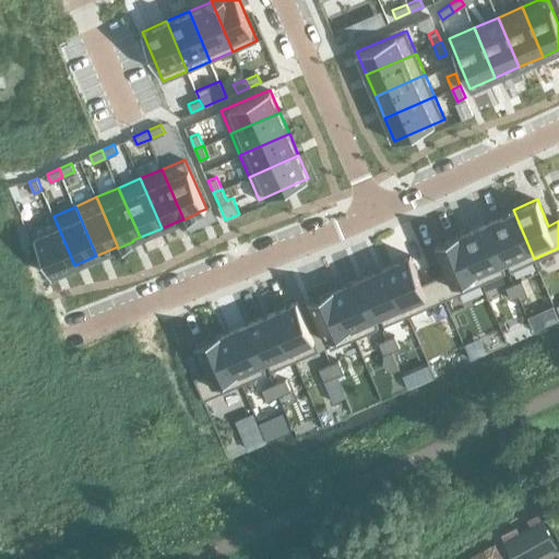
[(513,210),(488,221),(510,270),(534,259),(513,210)]
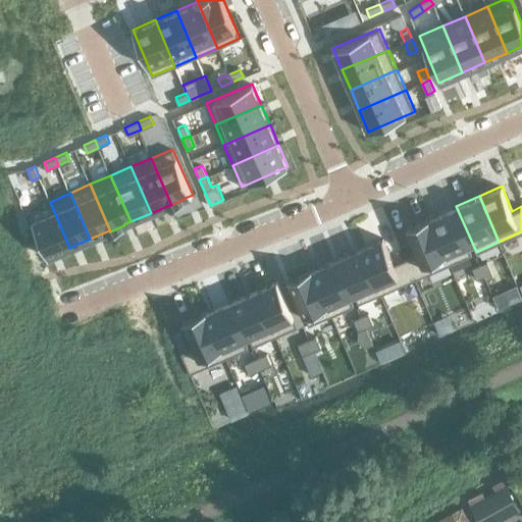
[(50,202),(29,211),(48,257),(69,248),(50,202)]
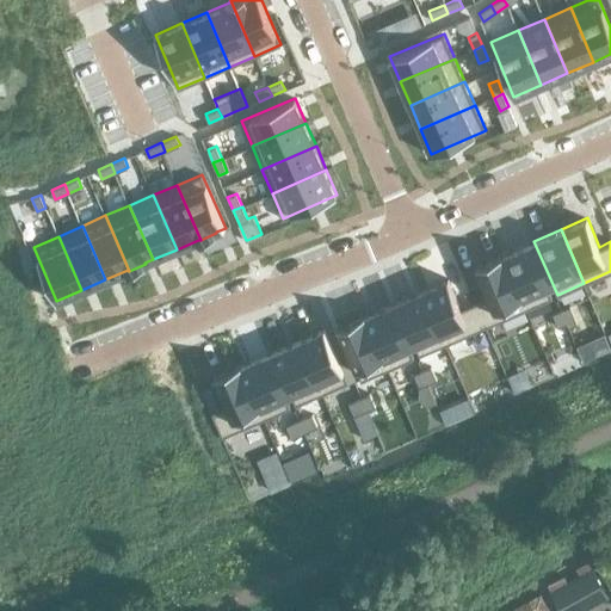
[(504,253),(503,253),(526,308),(553,297),(529,242),(504,254),(504,253)]
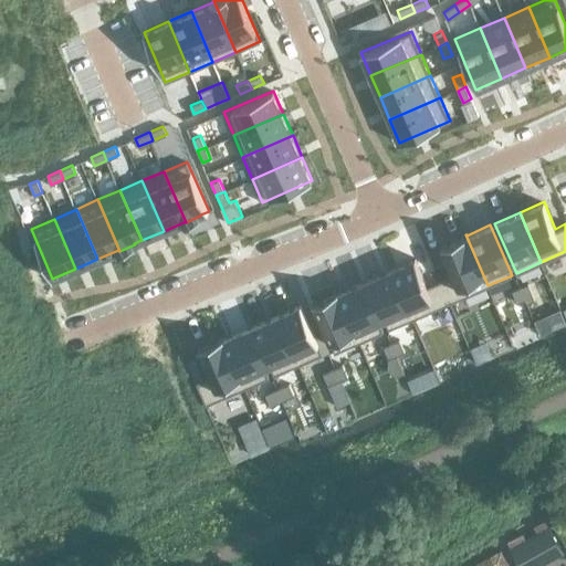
[(453,273),(440,279),(450,302),(488,285),(465,234),(441,245),(453,273)]
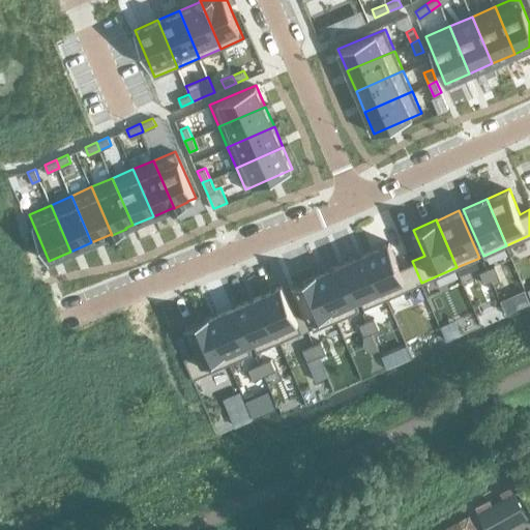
[(389,241),(365,252),(386,298),(421,283),(412,261),(400,266),(389,241)]
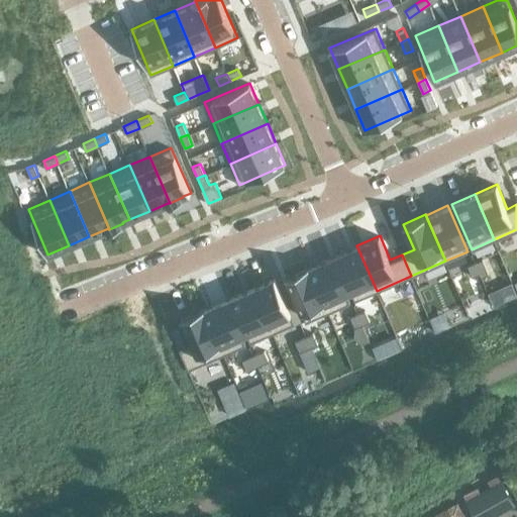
[(356,245),(334,254),(354,300),(377,291),(356,245)]
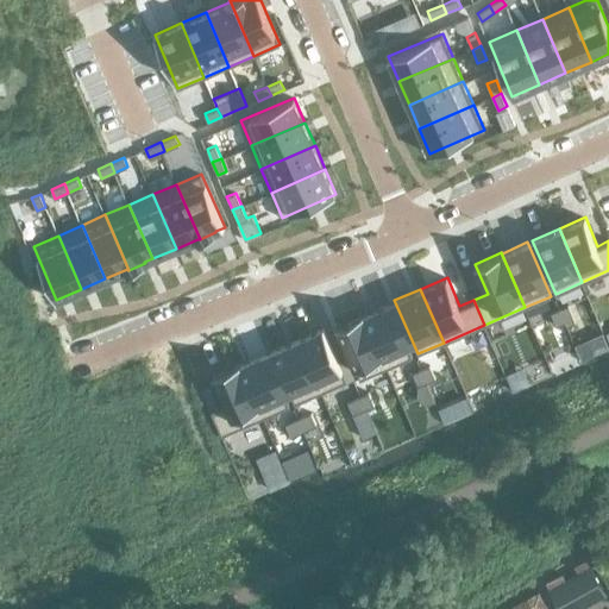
[(364,312),(363,313),(387,368),(413,356),(389,302),(364,313),(364,312)]
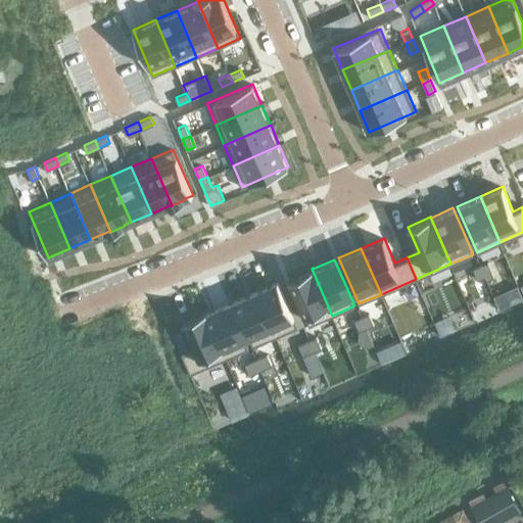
[(487,262),(480,265),(485,276),(492,273),(487,262)]
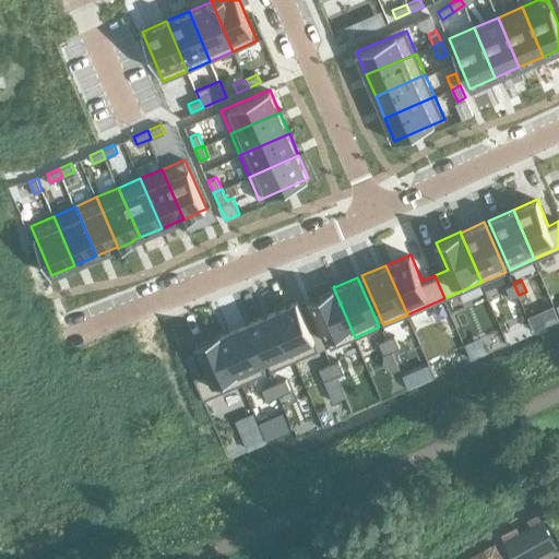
[(513,283),(504,286),(510,299),(519,295),(513,283)]
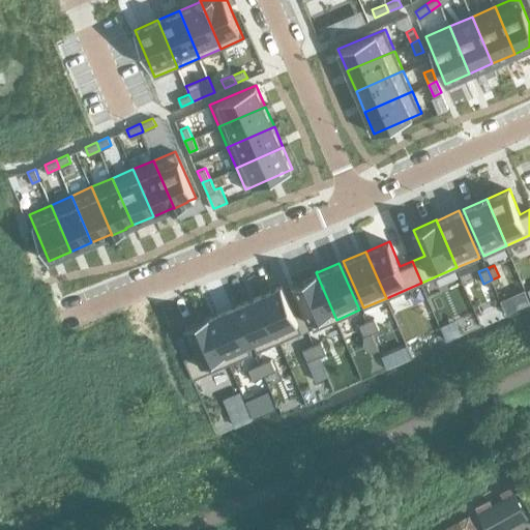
[(316,272),(293,282),(314,329),(336,320),(316,272)]
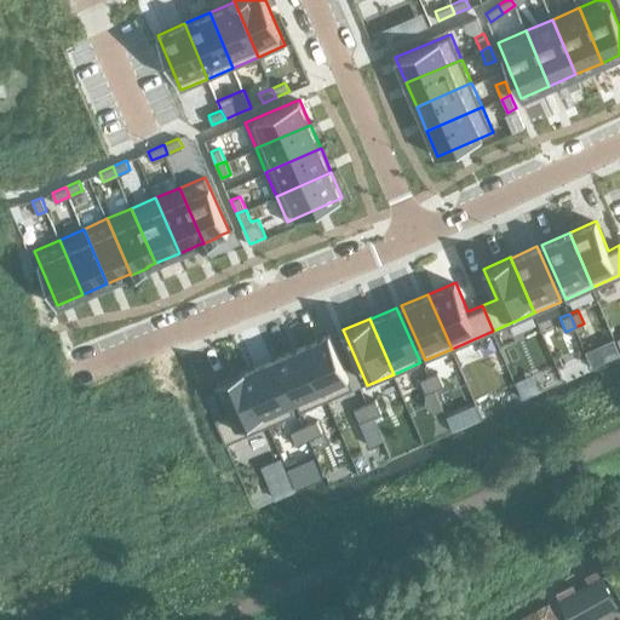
[(329,332),(303,344),(327,399),(354,388),(329,332)]
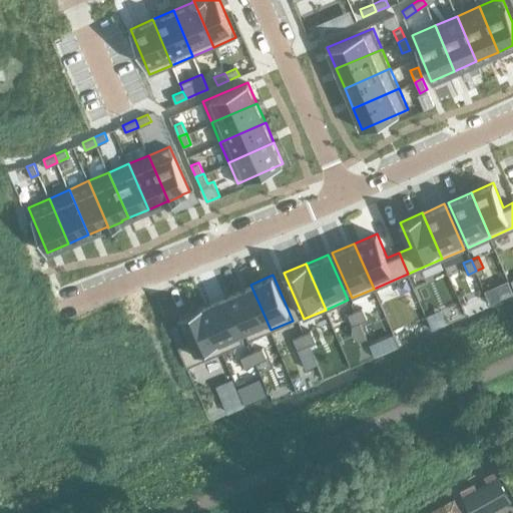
[(250,285),(228,294),(247,340),(271,330),(250,285)]
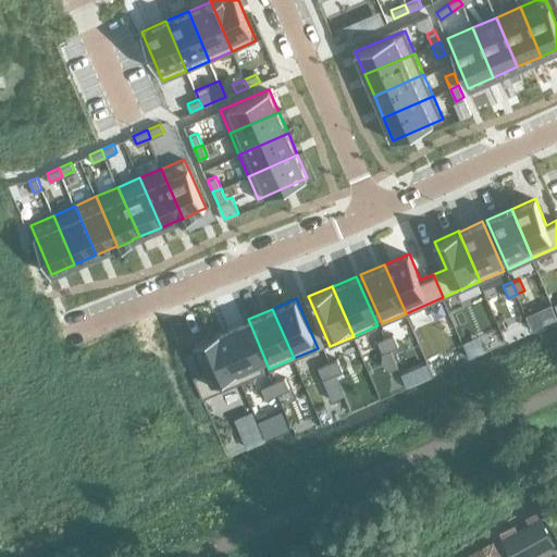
[(220,331),(219,331),(240,381),(264,371),(243,321),(221,331),(220,331)]
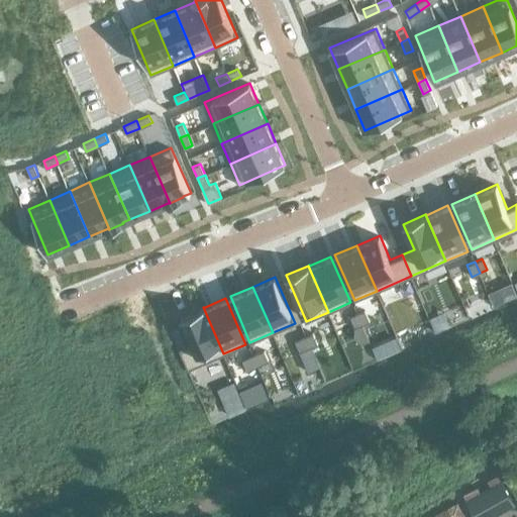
[(192,342),(179,348),(188,369),(223,353),(203,307),(181,317),(192,342)]
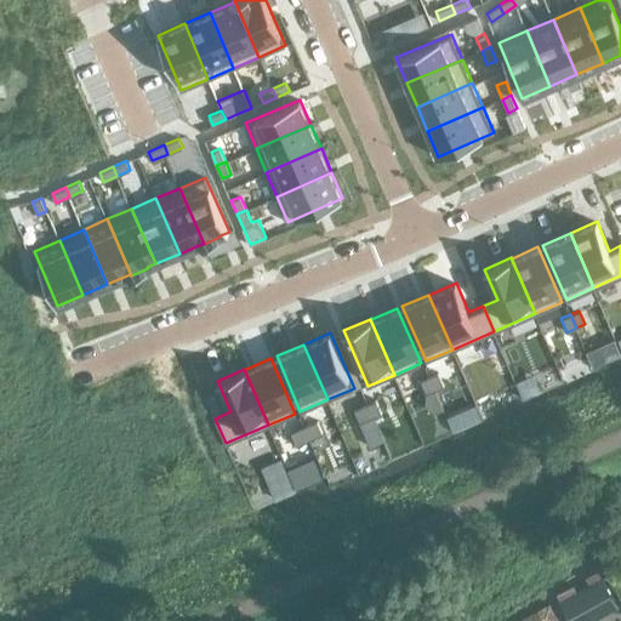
[(438,371),(429,375),(436,389),(444,385),(438,371)]
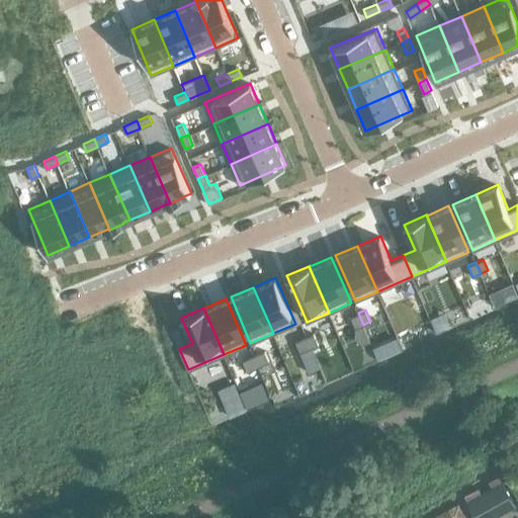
[(358,313),(350,317),(355,328),(363,325),(358,313)]
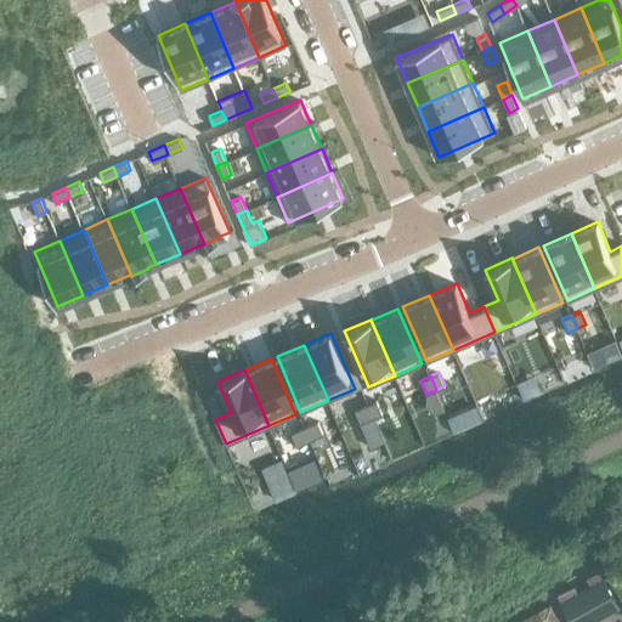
[(377,399),(368,403),(373,417),(383,412),(377,399)]
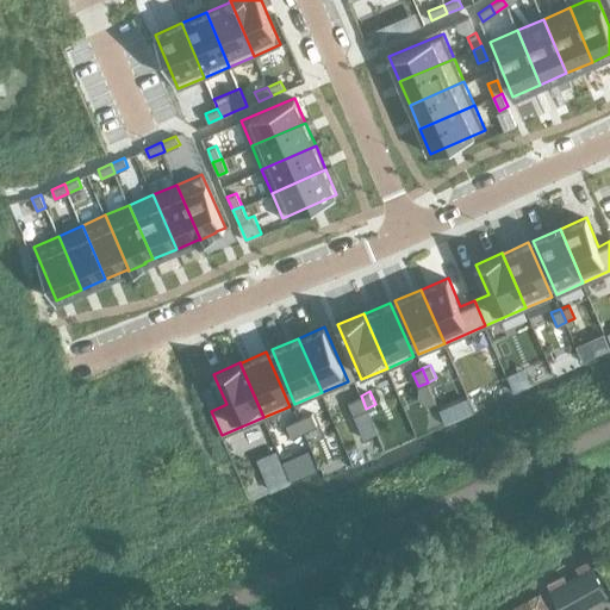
[(361,396),(348,400),(353,414),(366,409),(361,396)]
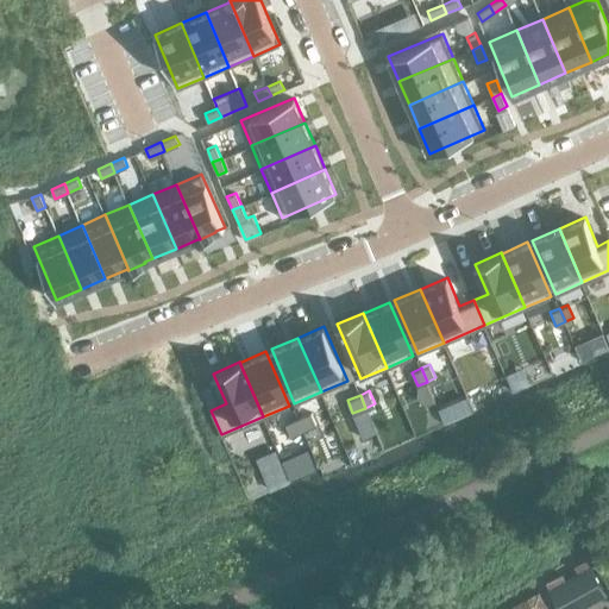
[(311,412),(297,418),(303,431),(316,425),(311,412)]
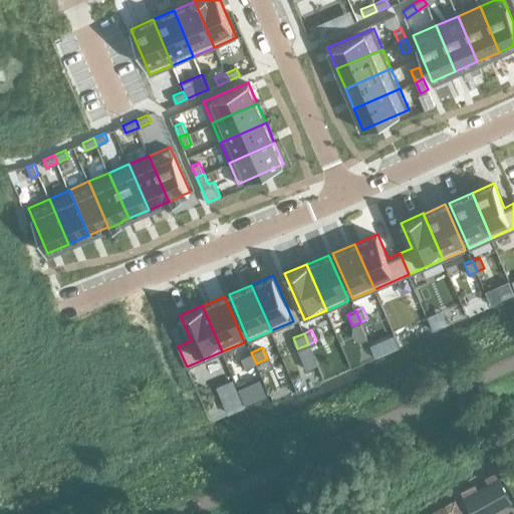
[(251,352),(240,357),(245,368),(256,363),(251,352)]
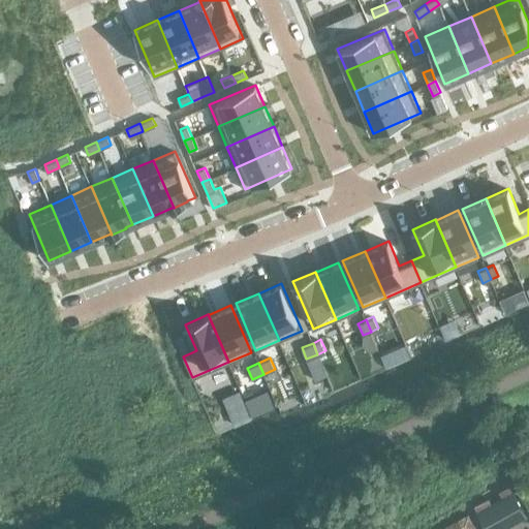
[(476,511),(486,528),(496,528),(525,514),(512,492),(476,511)]
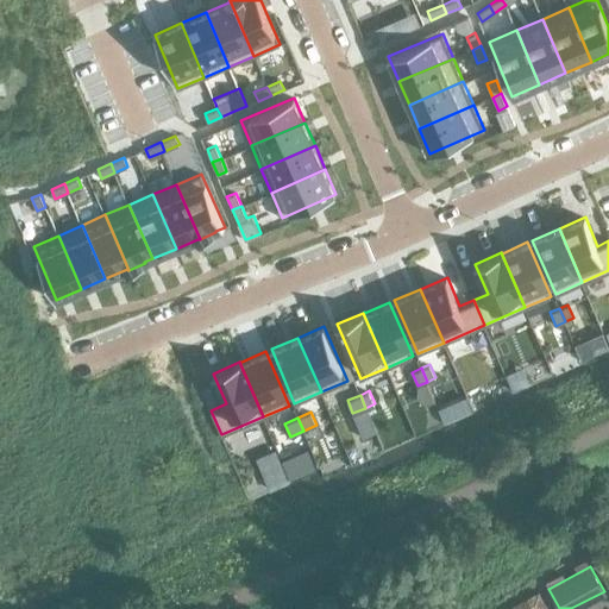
[(528,608),(537,604),(538,608),(551,608),(539,586),(497,608),(528,608)]
